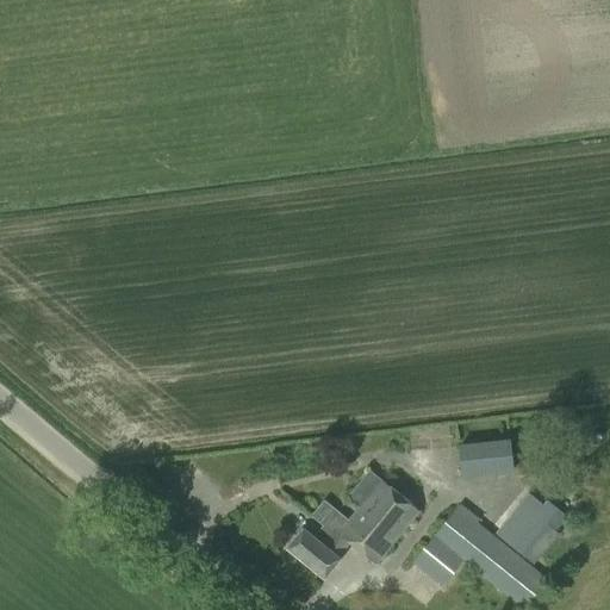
[(461,478),(515,473),(511,440),(458,446),(461,478)]
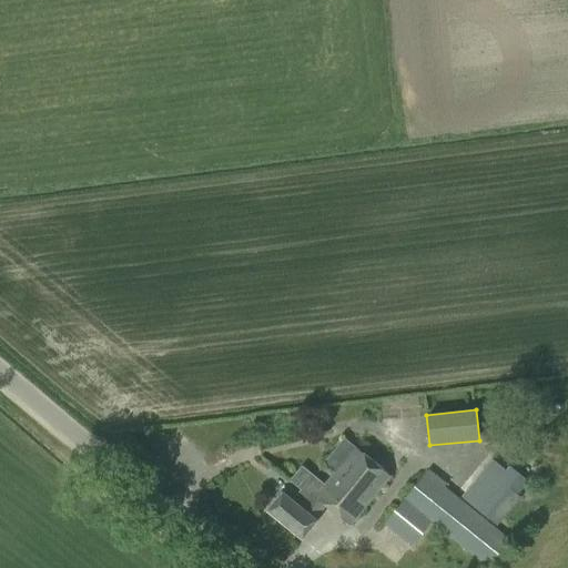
[(345,433),(327,456),(340,465),(357,442),(345,433)]
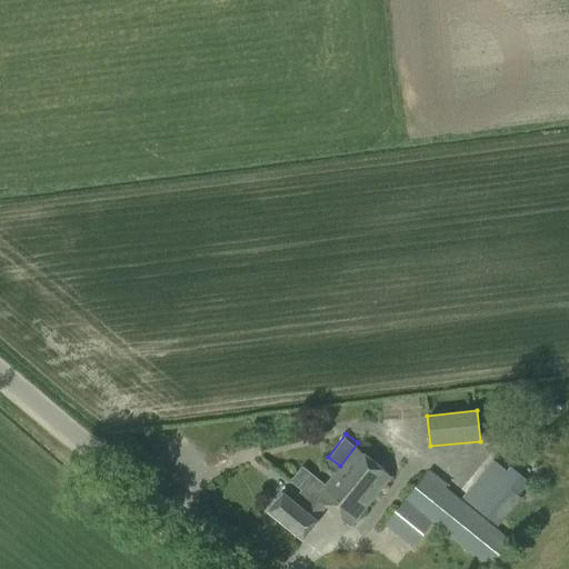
[(340,492),(328,507),(352,527),(392,477),(357,449),(329,483),(340,492)]
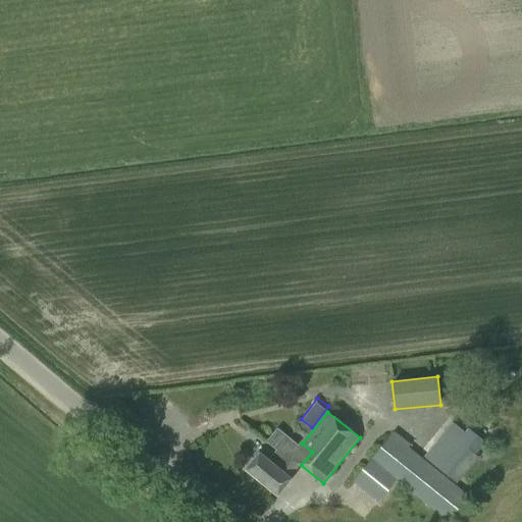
[(489,435),(466,416),(458,426),(450,419),(421,455),(457,484),(479,457),(476,455),(486,442),(484,441),(489,435)]
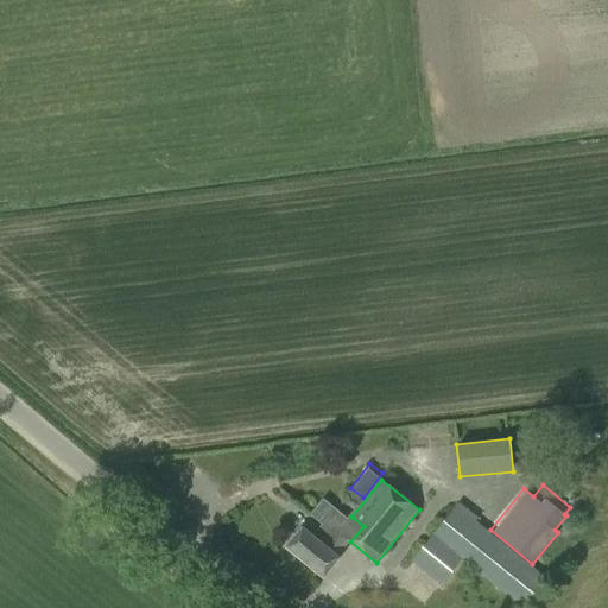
[(363,526),(352,517),(349,520),(323,499),(311,514),(322,523),(311,536),(302,529),(286,549),(324,578),(341,558),(337,556),(349,542),(350,542),(363,526)]
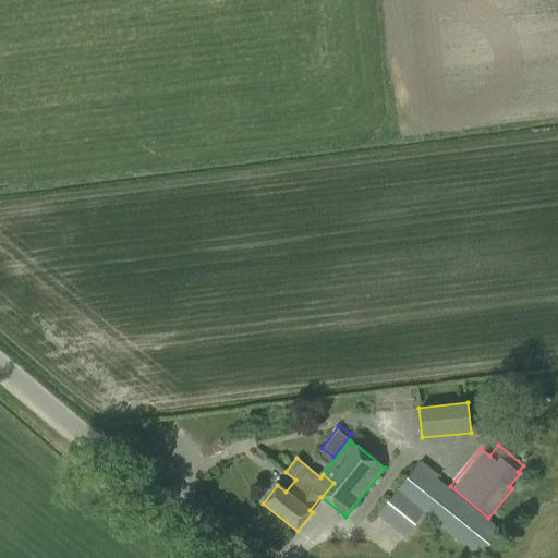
[(500,531),(435,478),(437,475),(420,461),(377,514),(405,537),(425,513),(480,557),(500,531)]
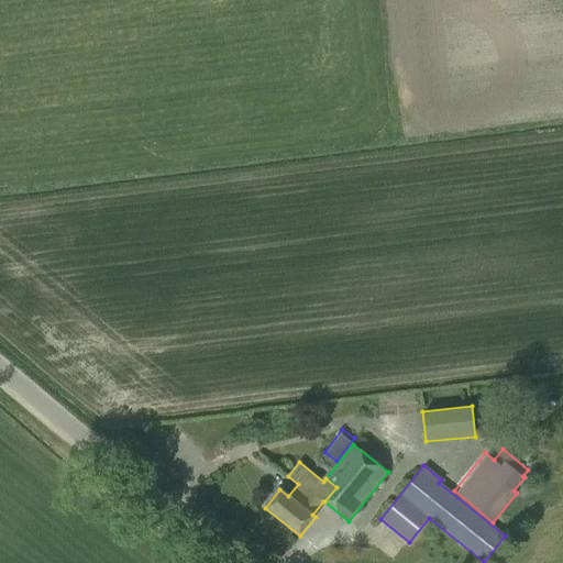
All buildings are outlined.
